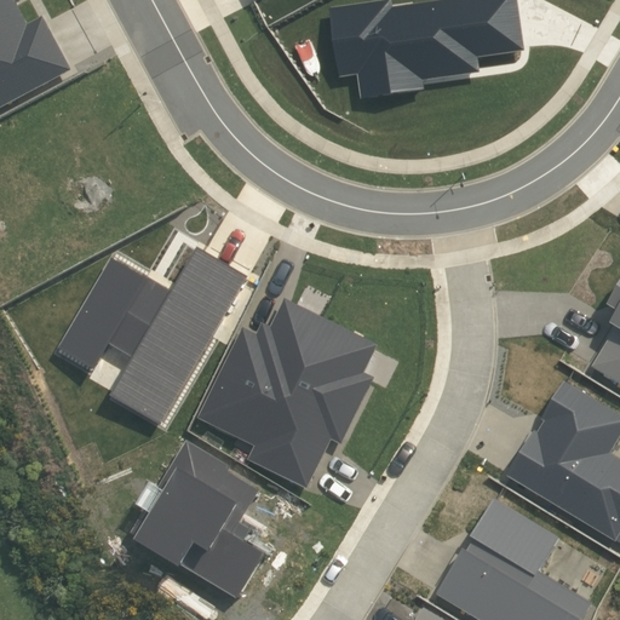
[(0,0),(0,112),(74,73),(45,19),(29,28),(15,0),(0,0)]
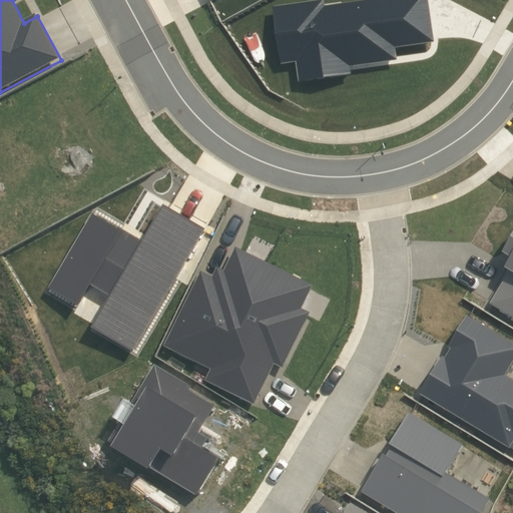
[(435,45),(428,0),(386,0),(326,8),(325,2),(275,9),(282,67),(297,65),(300,85),(352,77),(351,69),(398,63),(397,50),(435,45)]
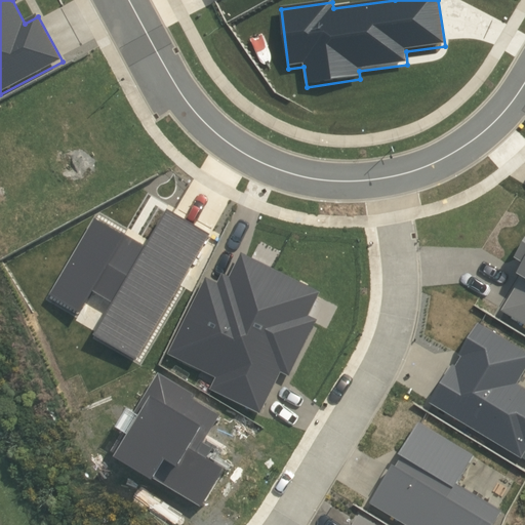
[(139,359),(211,233),(170,207),(147,245),(96,216),(51,293),(82,311),(94,289),(114,301),(96,333),(139,359)]
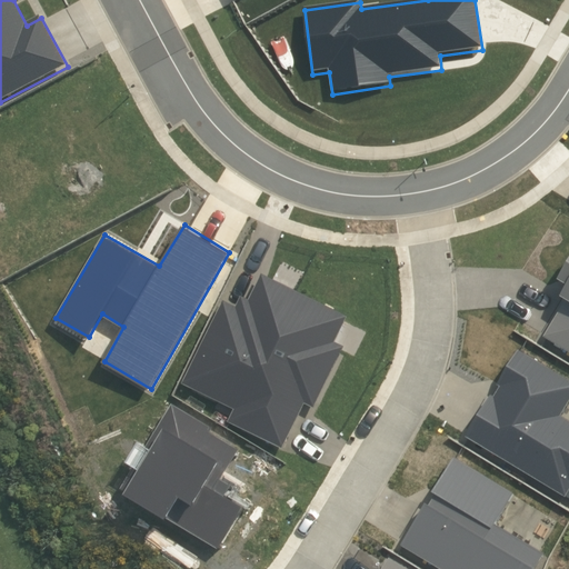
[(568,296),(545,335),(568,350),(568,261),(560,276),(568,280),(568,281),(562,292),(568,296)]
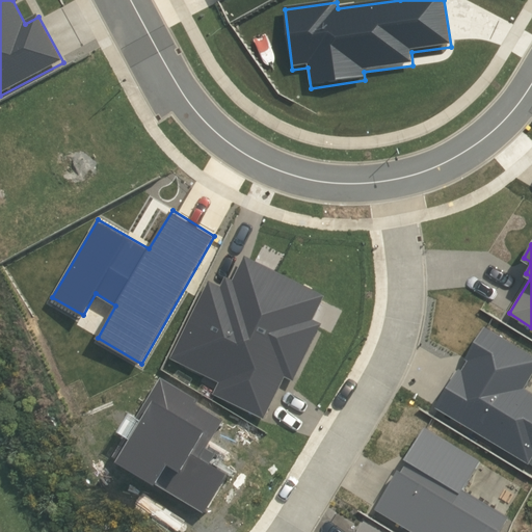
[(221,286),(210,281),(170,357),(219,381),(214,394),(264,419),(287,376),(294,380),(323,323),(313,319),(326,295),(246,256),(234,280),(227,275),(221,286)]
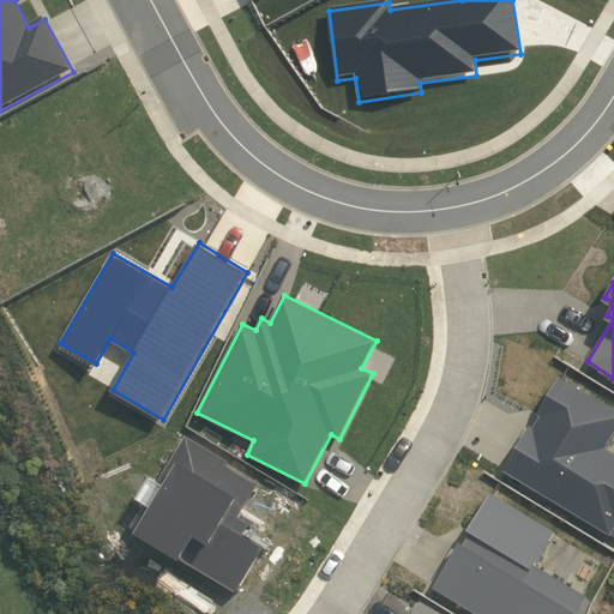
[(504,470),(612,535),(613,530),(613,452),(606,447),(613,434),(613,408),(560,377),(537,414),(540,415),(534,426),(531,425),(504,470)]
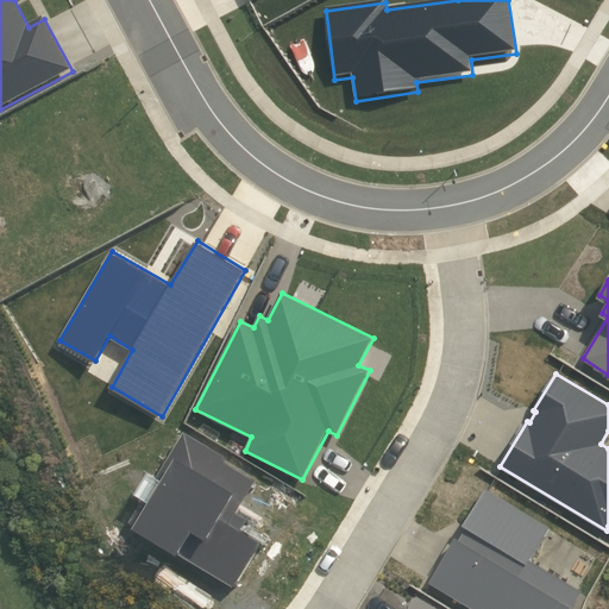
[(230,456),(184,429),(130,522),(236,586),(263,542),(243,529),(251,515),(242,509),(261,479),(227,459),(230,456)]
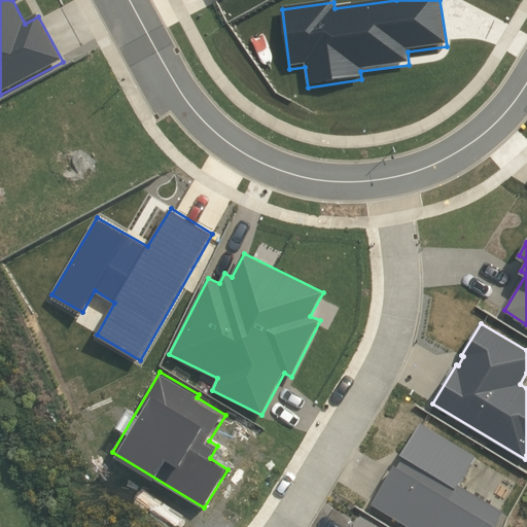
[(418,420),(371,500),(414,526),(492,526),(503,510),(458,482),(477,454),(418,420)]
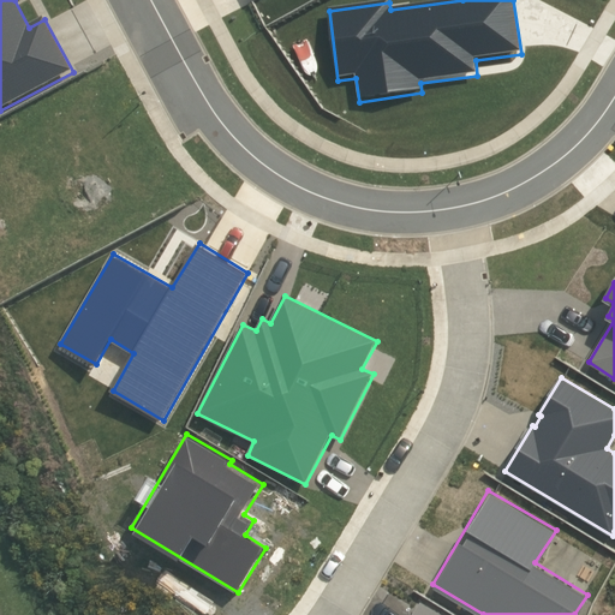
[(443,614),(422,602),(413,614),(443,614)]
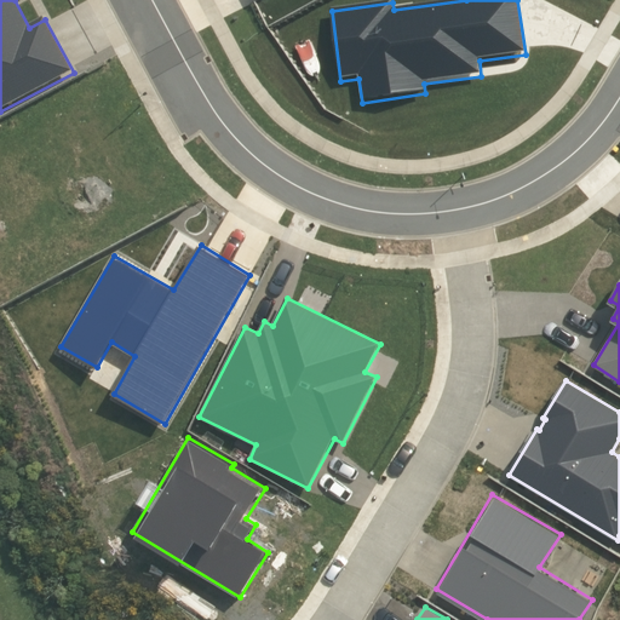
All buildings are outlined.
